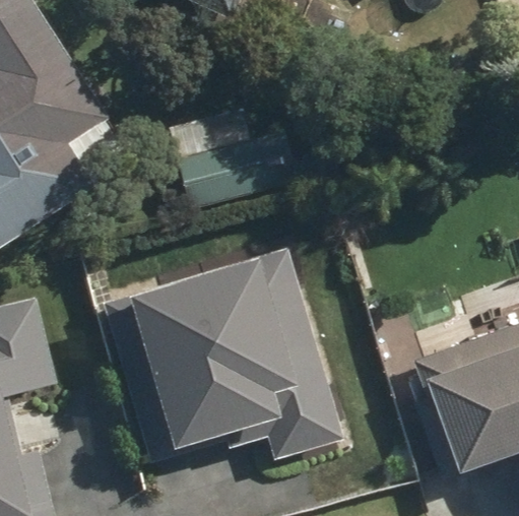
[(0,0),(0,237),(137,145),(39,0),(0,0)]
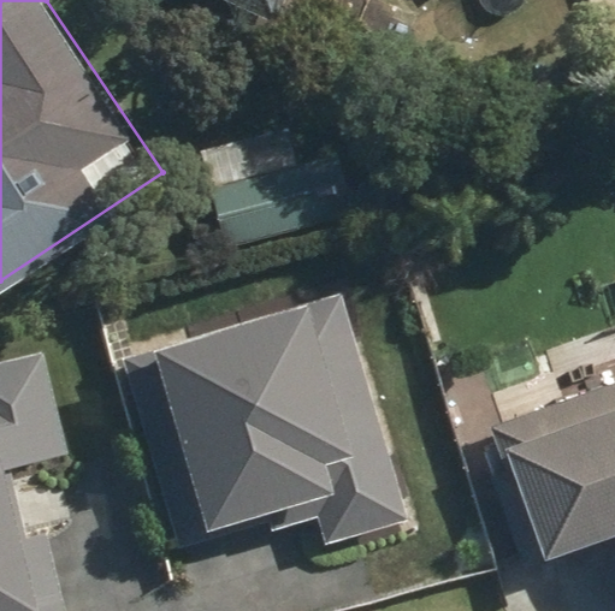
[(230,0),(277,21),(283,6),(285,0),(230,0)]
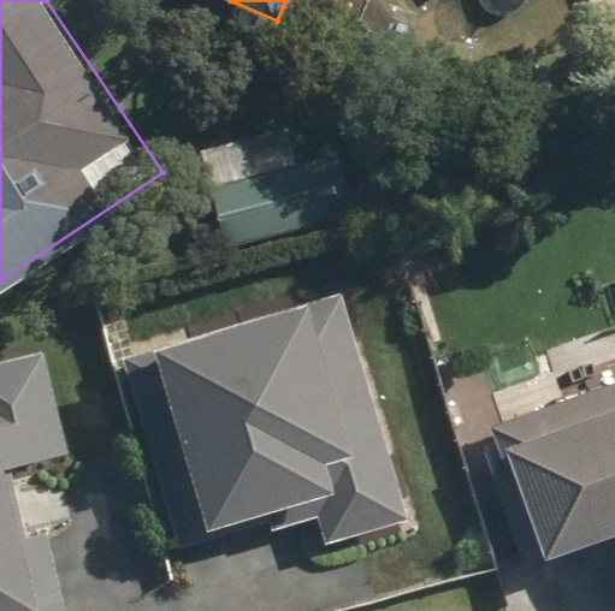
[(285,0),(283,6),(324,24),(333,0),(285,0)]
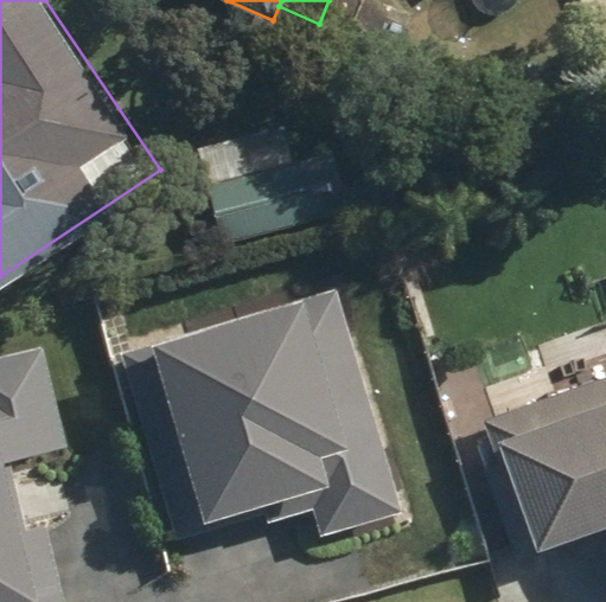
[(223,247),(345,207),(326,148),(297,158),(282,115),(191,146),(223,247)]
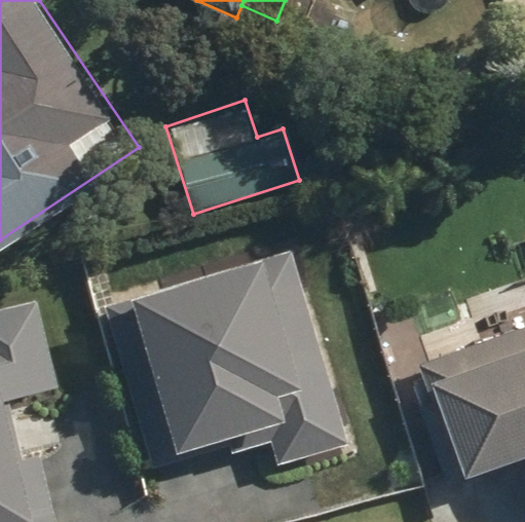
[(289,252),(106,305),(151,462),(228,440),(232,453),(272,442),(276,456),(342,438),(289,252)]
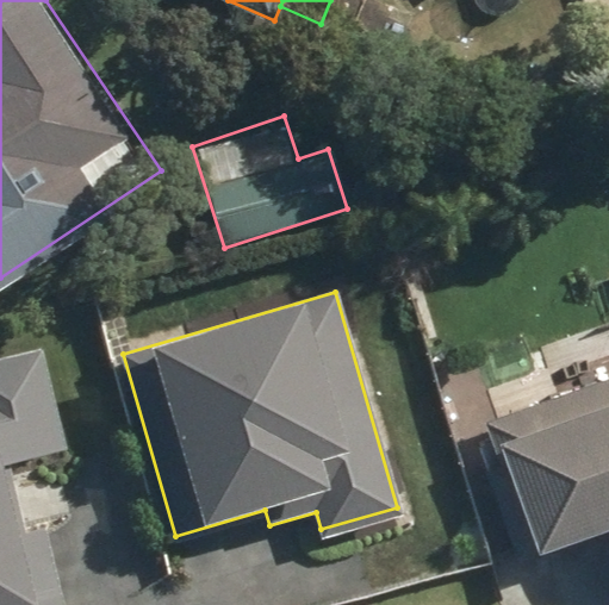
[(0,604),(66,604),(47,524),(31,529),(13,459),(68,446),(42,342),(0,351),(0,604)]
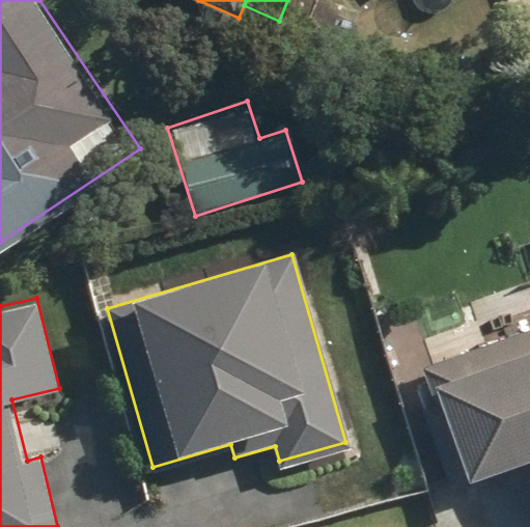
[(529,325),(412,366),(453,490),(529,462),(529,325)]
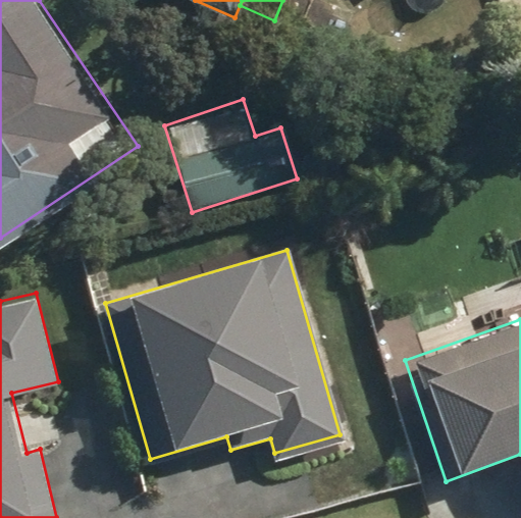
All buildings are outlined.
